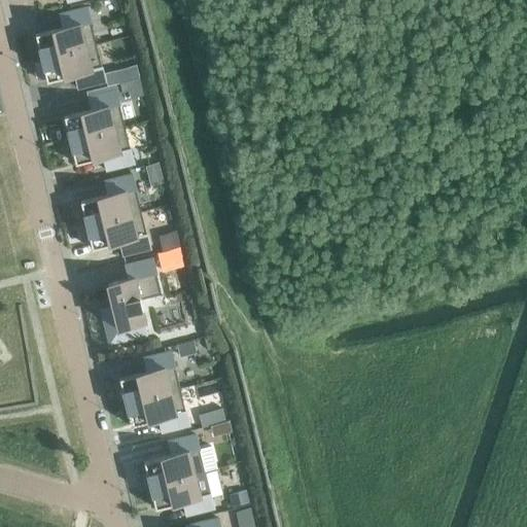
[(63,27),(35,34),(40,58),(95,44),(90,22),(91,22),(86,6),(59,13),(63,27)]
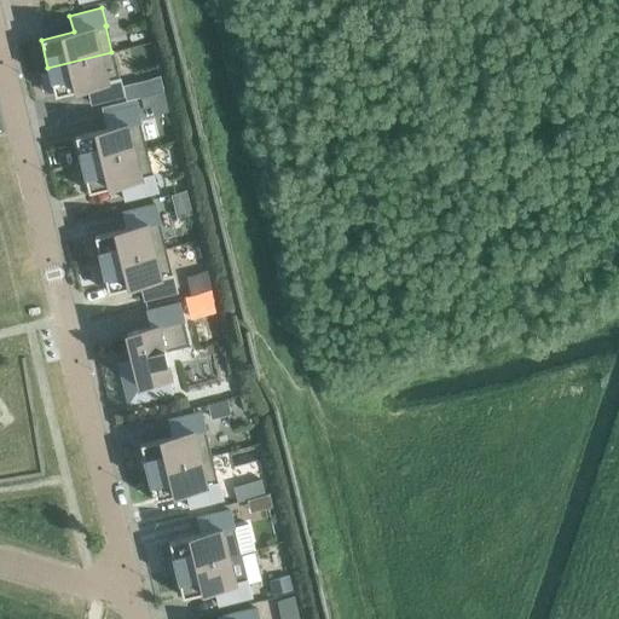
[(117,79),(111,52),(47,68),(48,71),(40,74),(45,92),(53,91),(55,96),(87,87),(91,103),(123,96),(119,77),(117,79)]
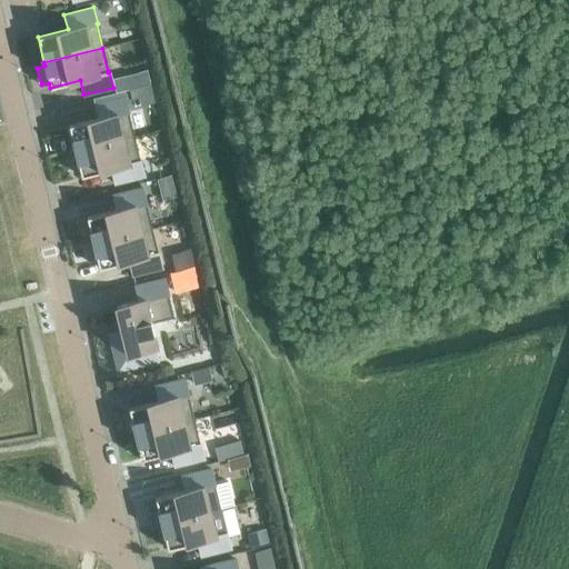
[(147,71),(135,73),(138,88),(150,85),(147,71)]
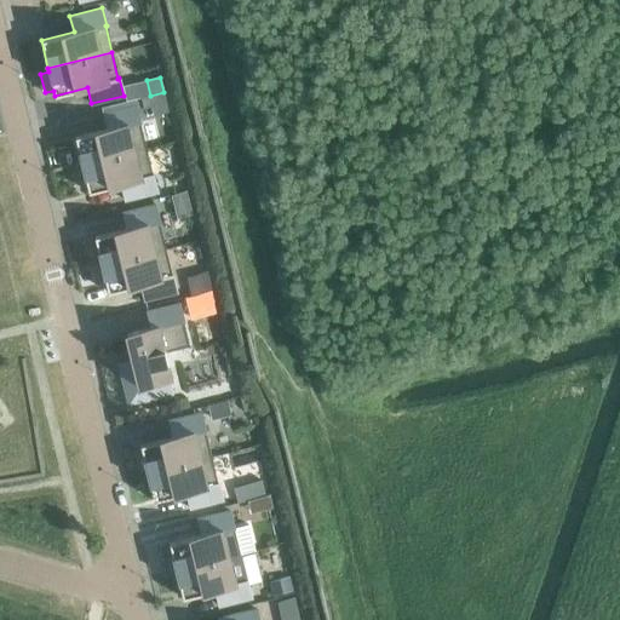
[(81,165),(145,149),(138,122),(139,122),(136,104),(103,113),(107,128),(75,137),(81,165)]
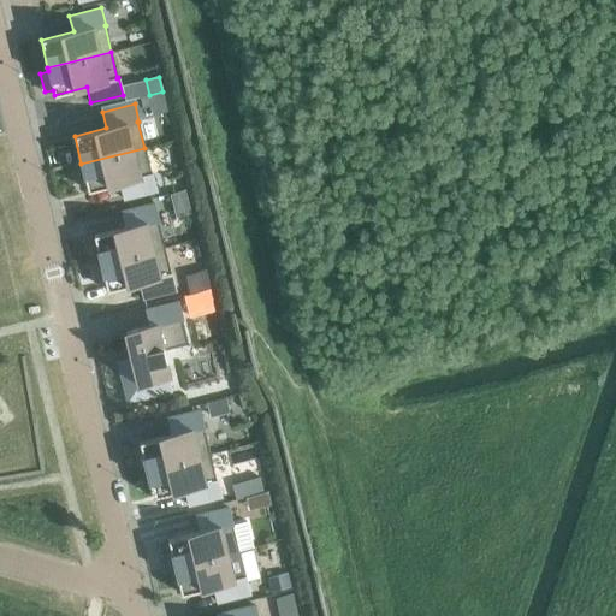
[(81,164),(88,191),(120,183),(124,199),(157,191),(152,173),(150,173),(144,148),(81,164)]
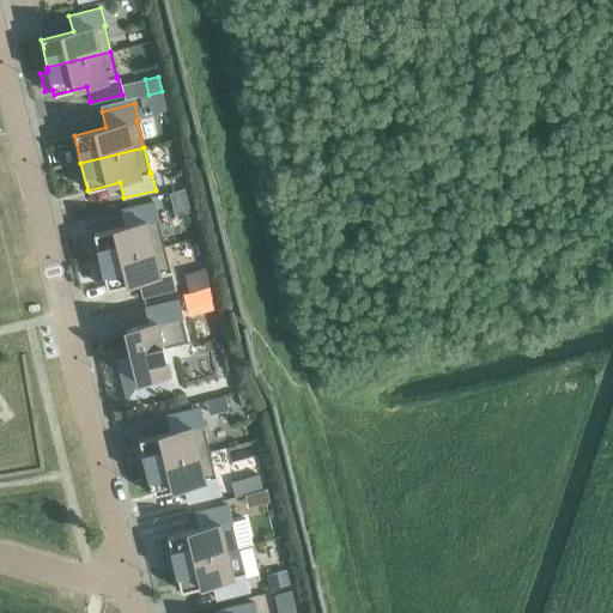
[(99,261),(163,246),(156,220),(157,219),(153,202),(121,210),(126,225),(93,234),(99,261)]
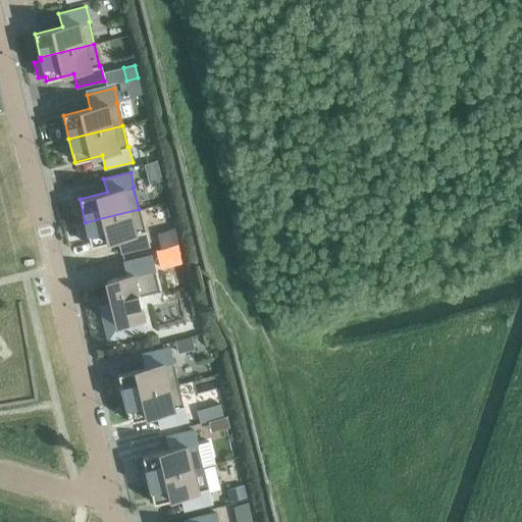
[(139,209),(85,222),(91,246),(118,240),(121,253),(149,246),(145,231),(144,231),(139,209)]
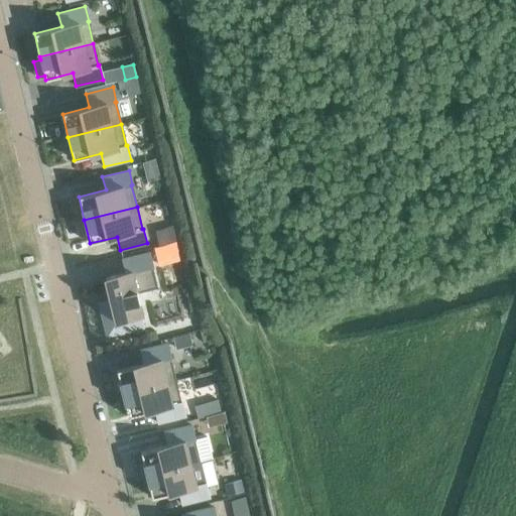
[(159,245),(175,241),(172,226),(155,230),(159,245)]
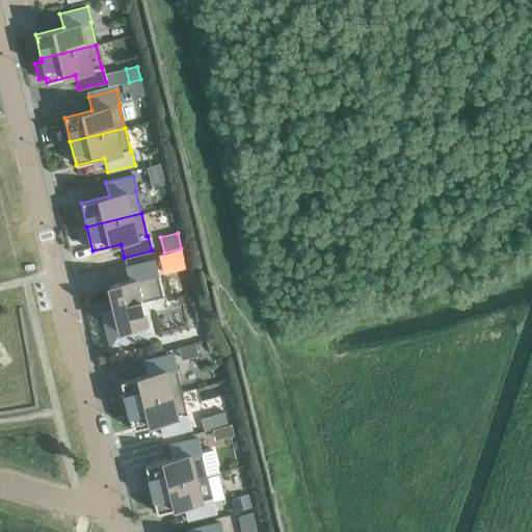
[(110,347),(149,338),(145,325),(147,325),(141,300),(161,296),(156,275),(157,275),(154,260),(126,267),(130,281),(108,286),(120,331),(110,346),(110,347)]
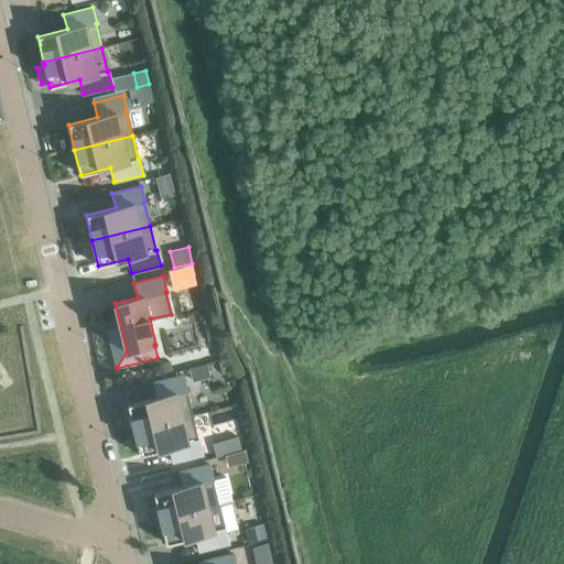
[(133,430),(191,415),(185,392),(186,391),(183,376),(153,382),(156,397),(127,404),(133,430)]
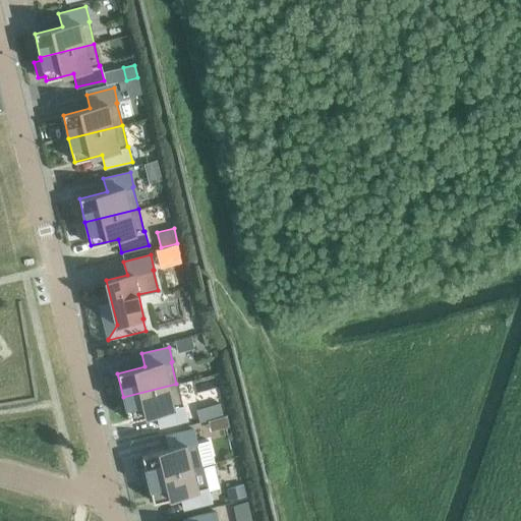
[(157,413),(160,427),(186,420),(183,406),(182,406),(176,384),(123,397),(129,420),(157,413)]
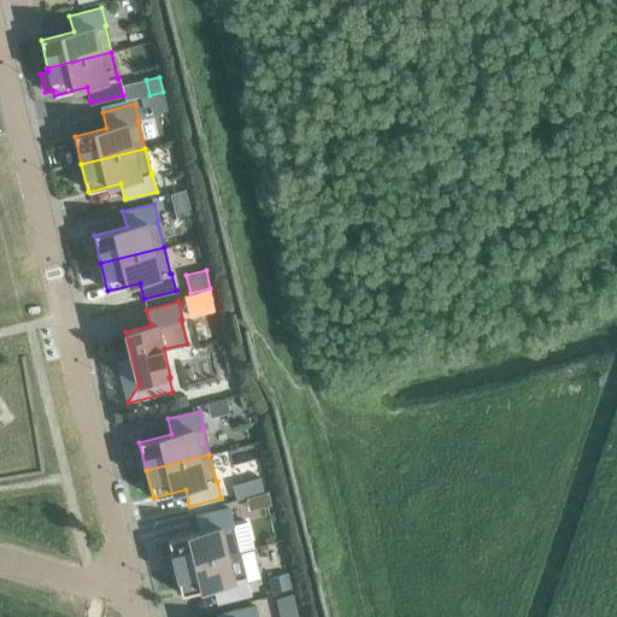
[(260,477),(246,481),(250,495),(264,492),(260,477)]
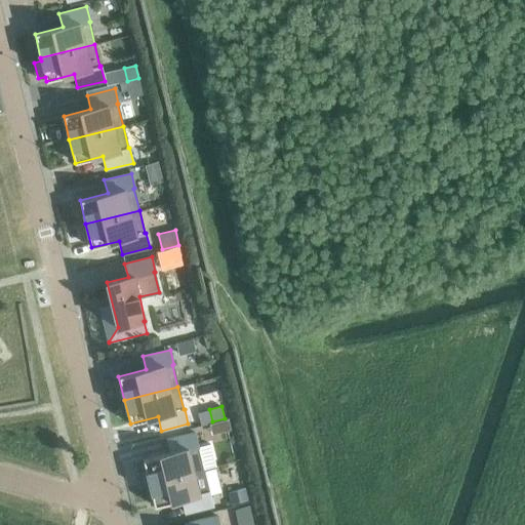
[(228,418),(219,420),(221,432),(231,430),(228,418)]
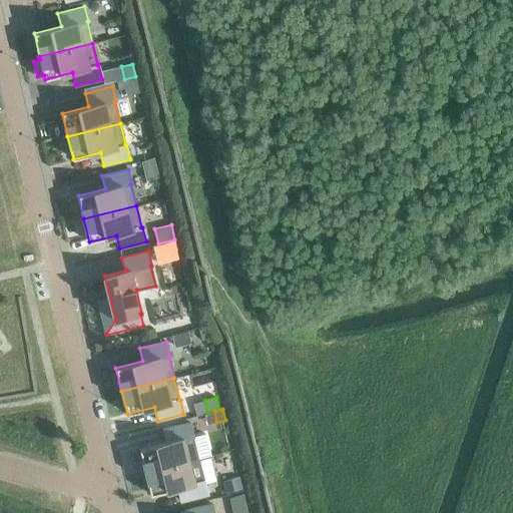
[(166,442),(139,449),(145,472),(197,459),(192,437),(193,437),(189,422),(163,429),(166,442)]
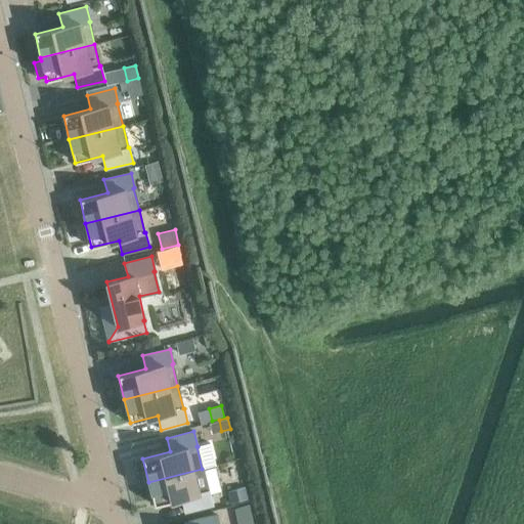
[(202,469),(148,482),(155,506),(181,498),(185,512),(212,506),(209,490),(199,492),(193,472),(202,469)]
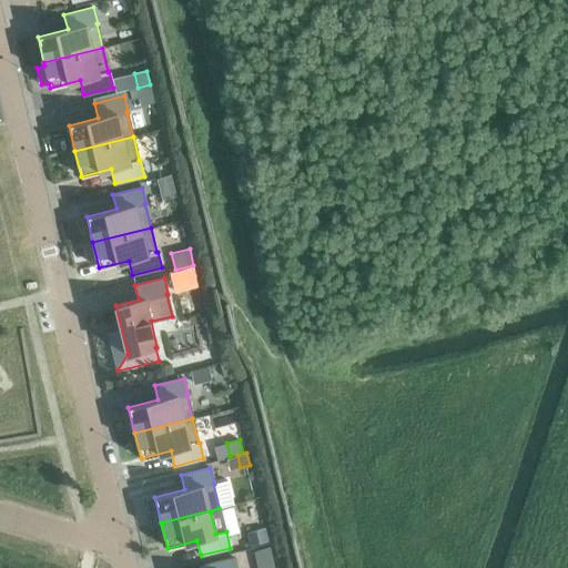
[(261,530),(247,534),(251,547),(264,544),(261,530)]
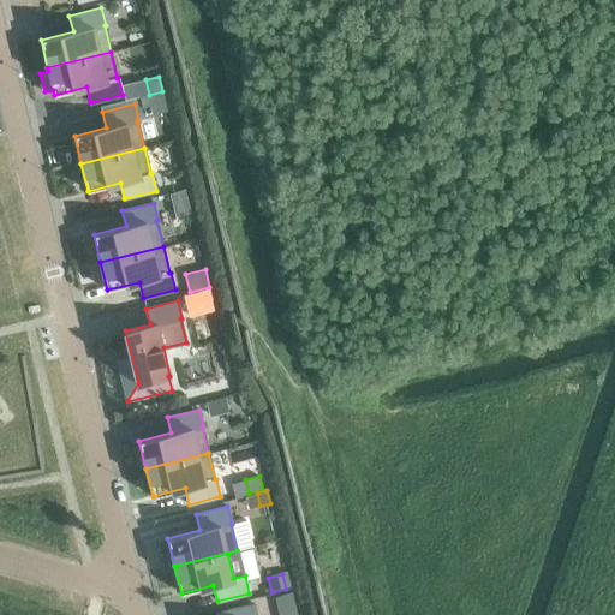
[(292,593),(274,597),(279,613),(296,609),(292,593)]
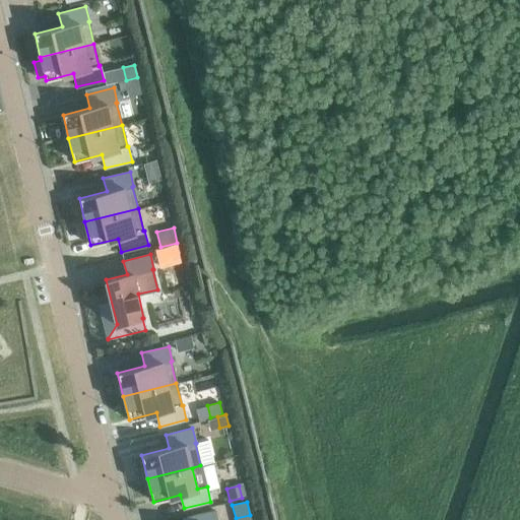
[(188,519),(216,519),(214,510),(188,517),(188,519)]
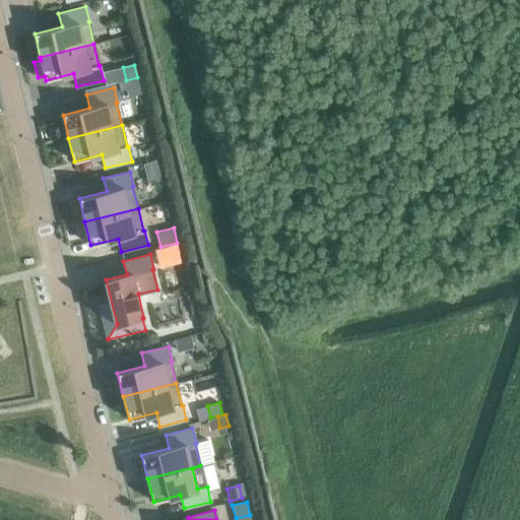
All buildings are outlined.
